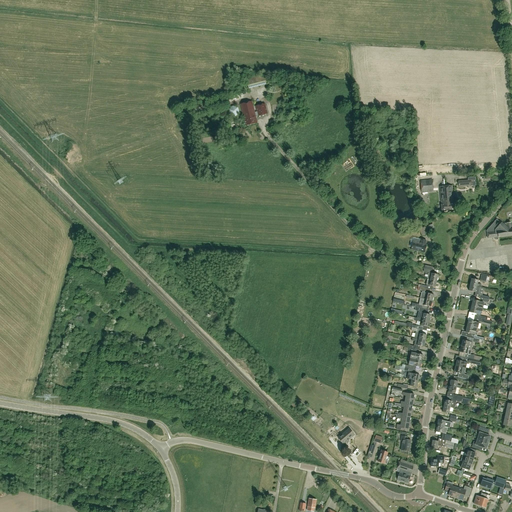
[(263,74),(246,79),(248,89),(266,84),(263,74)]
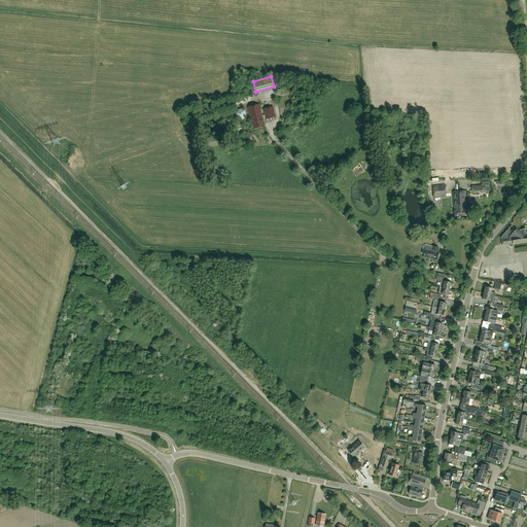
[(259,104),(247,107),(253,130),(265,127),(264,120),(275,117),(273,107),(264,109),(265,115),(262,115),(259,104)]
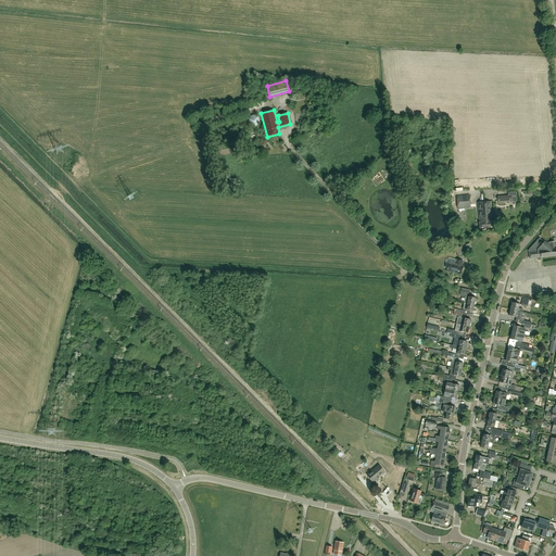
[(469,196),(456,197),(457,210),(470,209),(469,196)]
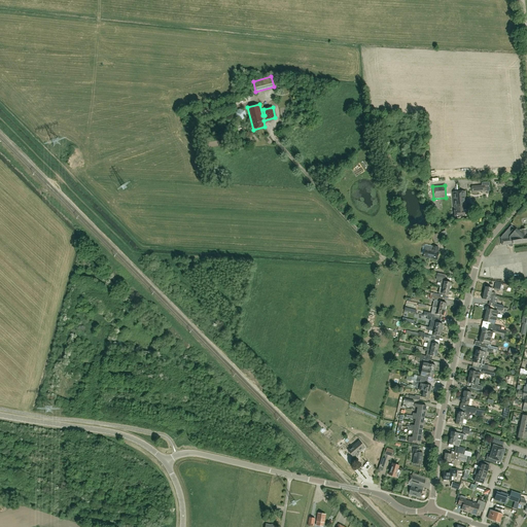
[(460,210),(458,191),(452,192),(454,208),(455,208),(455,211),(454,211),(455,217),(462,217),(461,210),(460,210)]
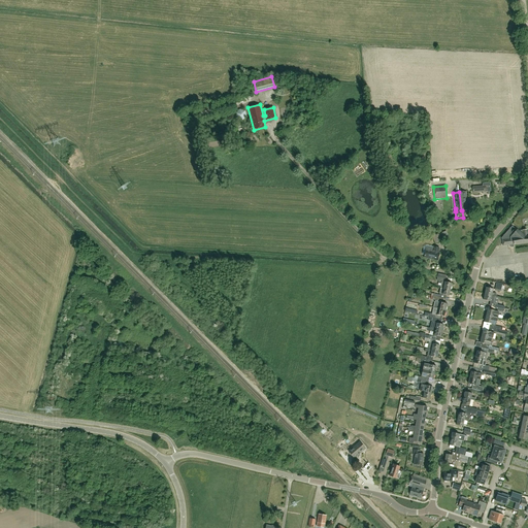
[(465,192),(459,192),(461,210),(462,210),(463,218),(469,217),(468,210),(467,210),(466,210),(466,207),(467,207),(465,192)]
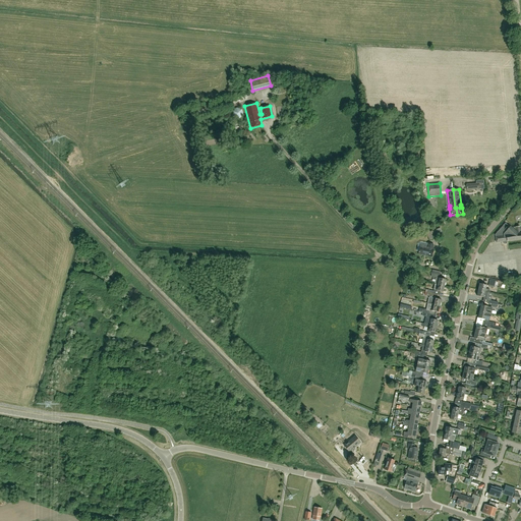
[(520,230),(520,227),(513,228),(512,229),(510,227),(508,225),(505,223),(495,235),(495,237),(496,237),(496,242),(502,241),(503,242),(504,244),(507,243),(507,241),(520,239),(520,230)]
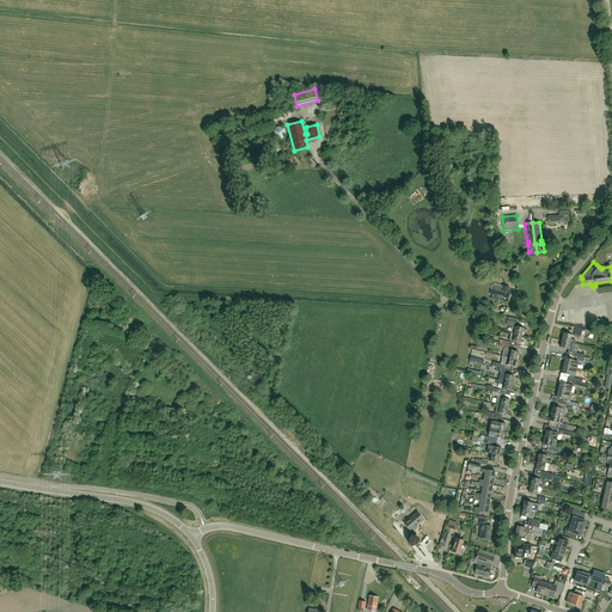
[(514,280),(512,270),(506,273),(501,274),(505,282),(508,281),(514,280)]
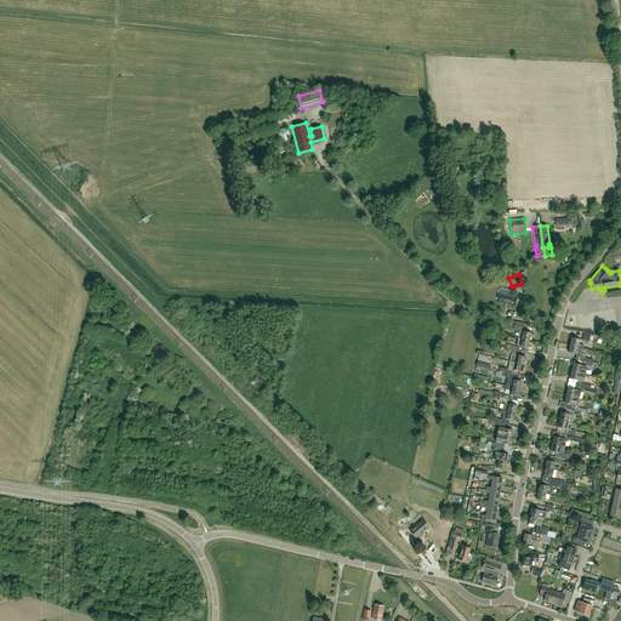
[(514,307),(517,297),(516,297),(517,292),(510,290),(508,296),(501,294),(499,303),(514,307)]
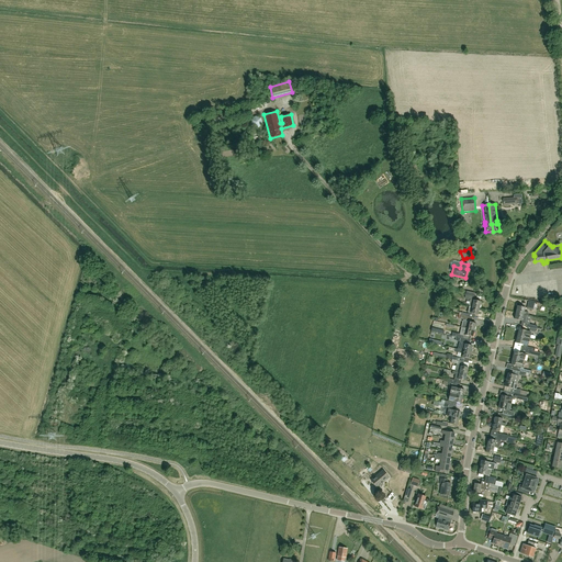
[(469,306),(472,307),(479,308),(481,302),(474,300),(475,293),(467,291),(464,298),(470,300),(469,306)]
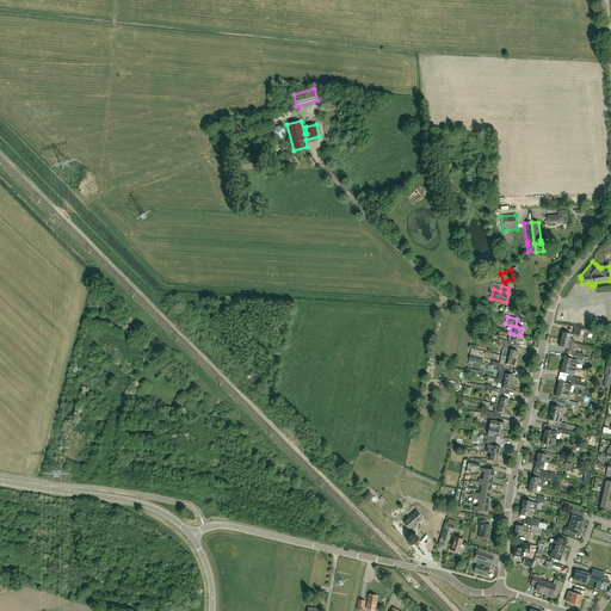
[(562,333),(561,340),(573,343),(574,343),(574,339),(569,338),(571,334),(562,333)]
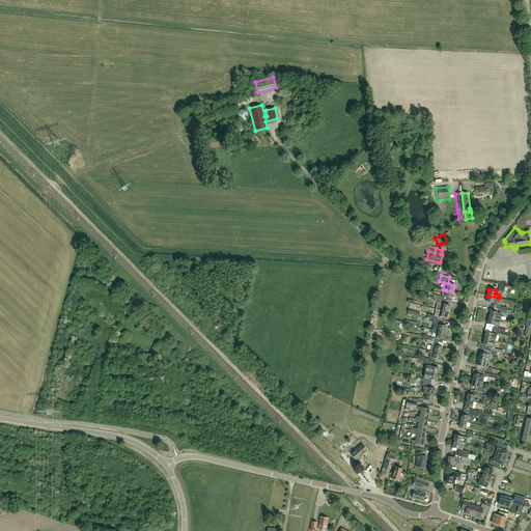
[(451,298),(452,291),(446,290),(444,296),(442,296),(442,297),(436,296),(434,295),(434,298),(448,301),(449,297),(451,298)]
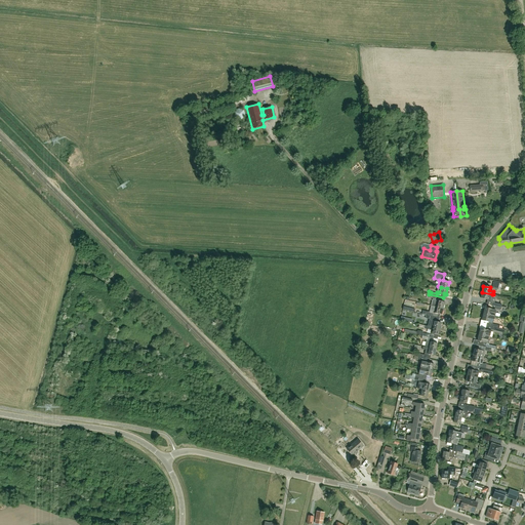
[(491,300),(492,294),(482,292),(481,298),(487,299),(491,300)]
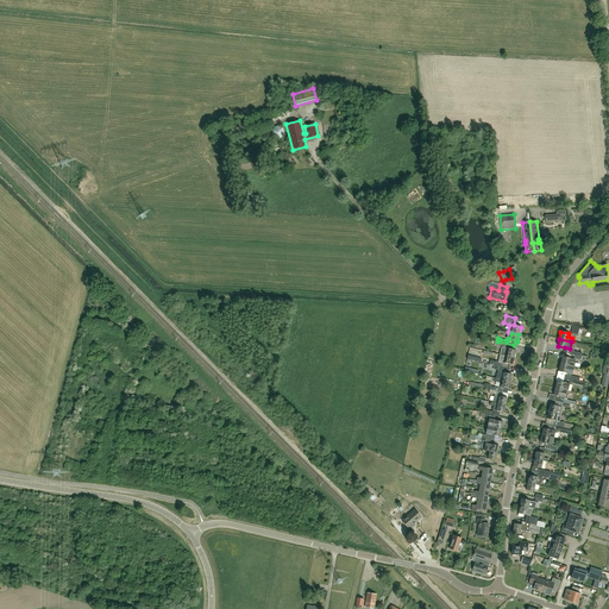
[(510,345),(514,346),(514,345),(497,341),(500,343),(498,345),(502,346),(500,355),(514,358),(515,351),(509,350),(509,349),(510,349),(510,345)]
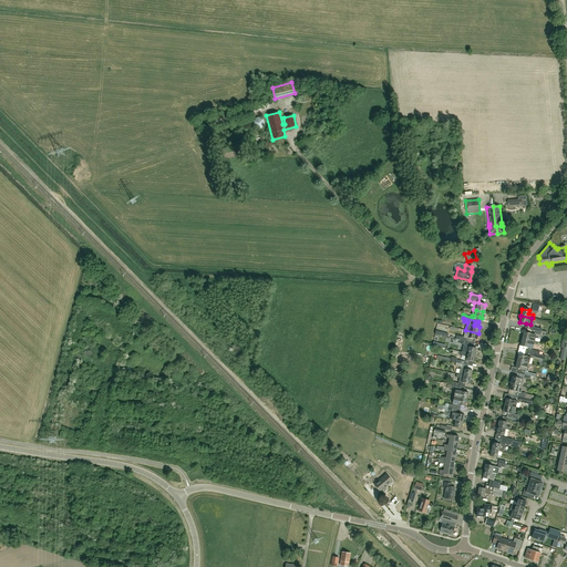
[(540,336),(540,332),(527,329),(526,333),(524,332),(522,339),(534,342),(535,336),(534,334),(534,333),(540,336)]
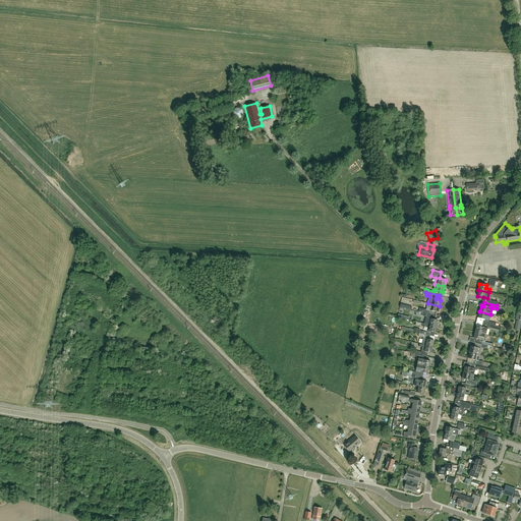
[(438,312),(440,306),(427,303),(425,311),(423,310),(422,313),(436,315),(437,312),(438,312)]
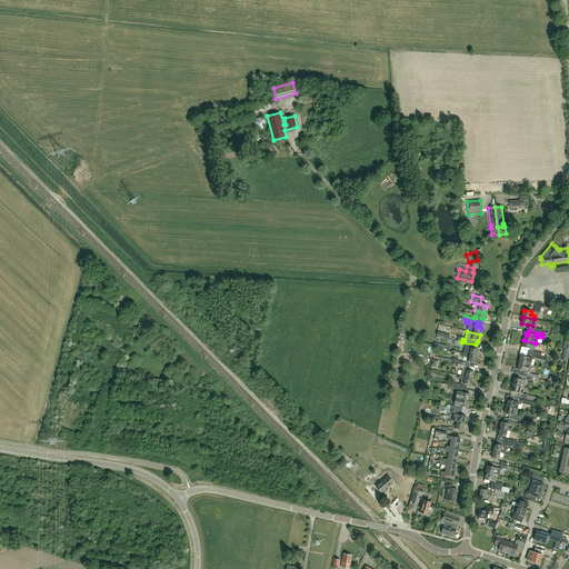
[(522,347),(533,350),(536,343),(523,340),(522,347)]
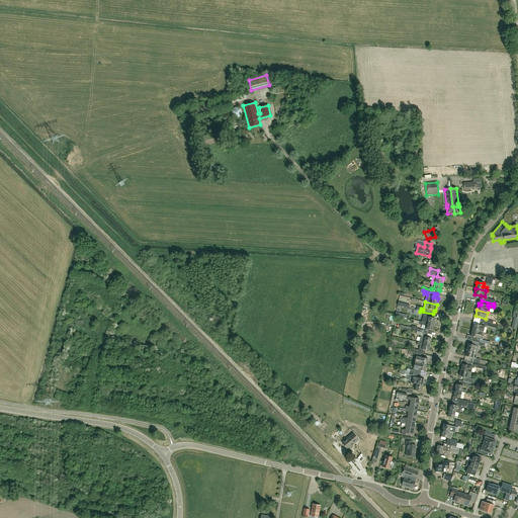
[(435,319),(432,318),(433,315),(433,314),(420,312),(419,315),(423,315),(422,322),(420,322),(433,325),(435,319)]
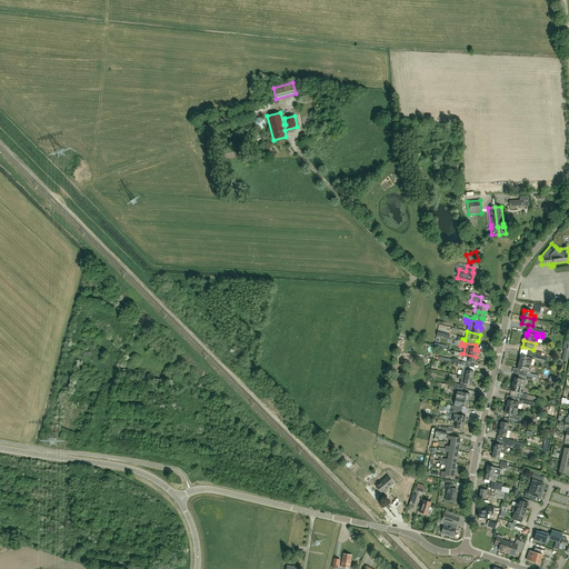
[(476,360),(476,357),(461,353),(460,357),(467,358),(466,361),(467,362),(475,363),(476,363),(477,362),(477,361),(477,360),(476,360)]
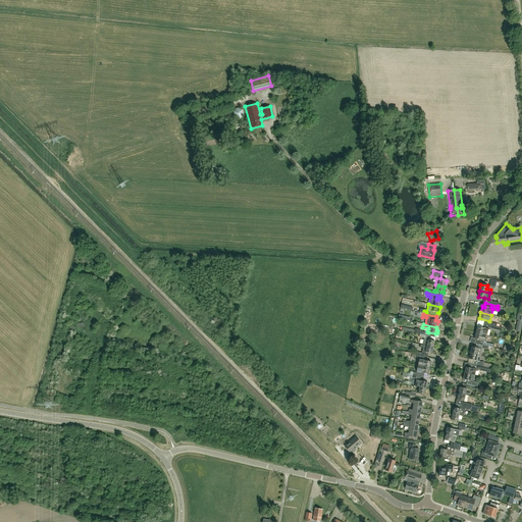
[(476,332),(486,335),(488,328),(492,329),(497,330),(498,327),(483,324),(482,327),(477,326),(476,332)]
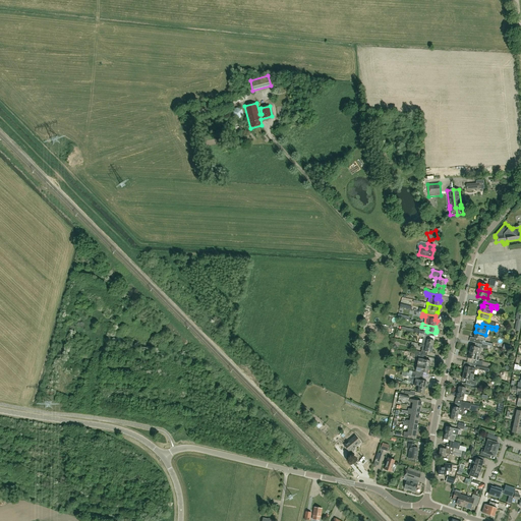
[(483,339),(484,335),(485,335),(475,332),(473,339),(483,341),(485,341),(485,339),(483,339)]
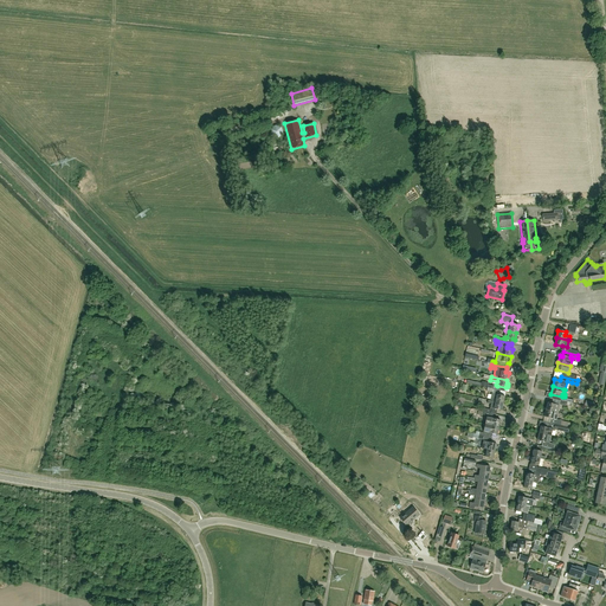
[(500,395),(500,391),(488,388),(487,392),(491,393),(490,400),(488,400),(503,404),(504,397),(500,395)]
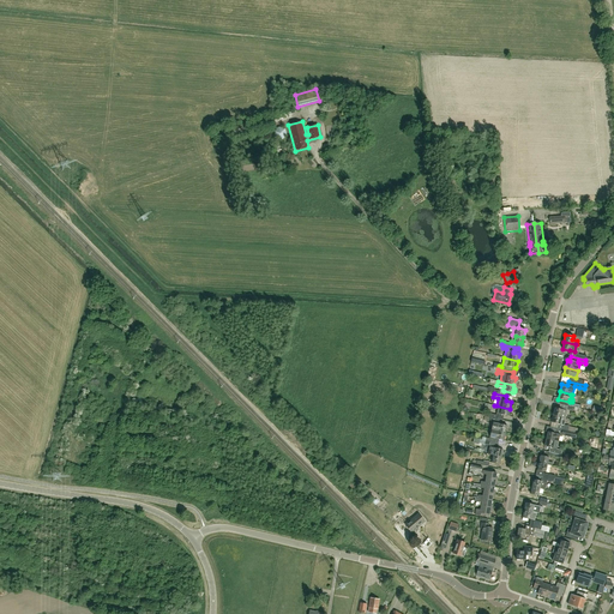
[(509,416),(510,409),(494,405),(494,409),(498,409),(497,414),(500,415),(509,416)]
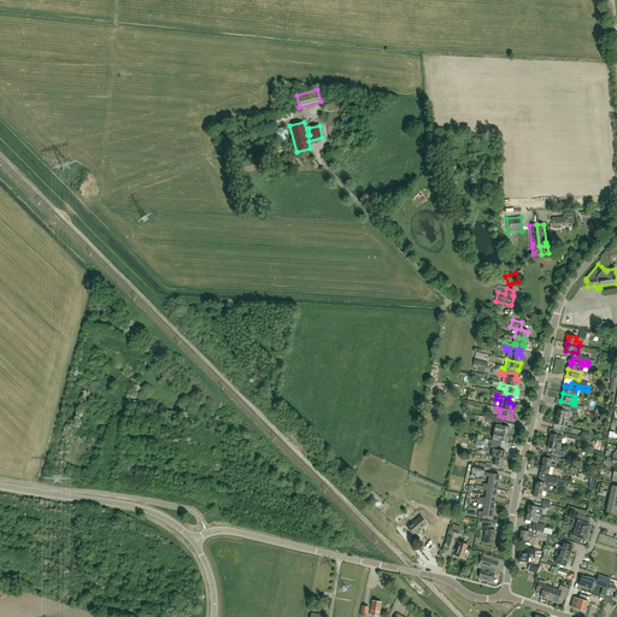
[(558,410),(556,418),(568,421),(569,413),(558,410)]
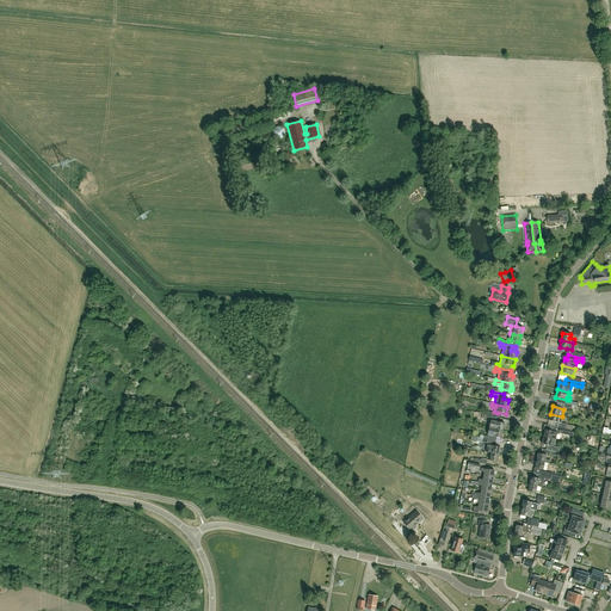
[(500,418),(494,417),(485,414),(482,414),(481,418),(486,419),(491,420),(489,429),(503,431),(505,424),(499,423),(500,418)]
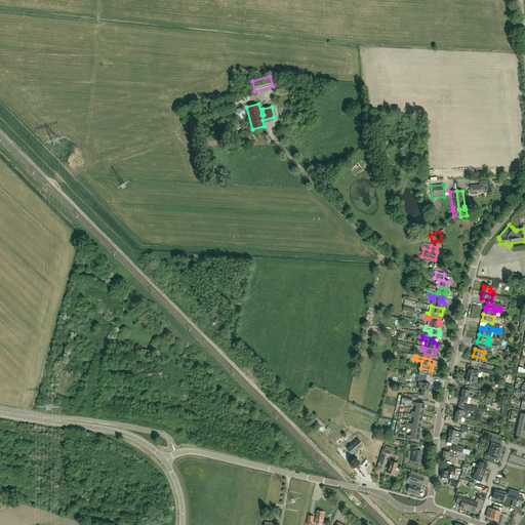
[(482,363),(483,358),(473,356),(472,362),(477,363),(476,367),(493,370),(485,368),(486,365),(482,363)]
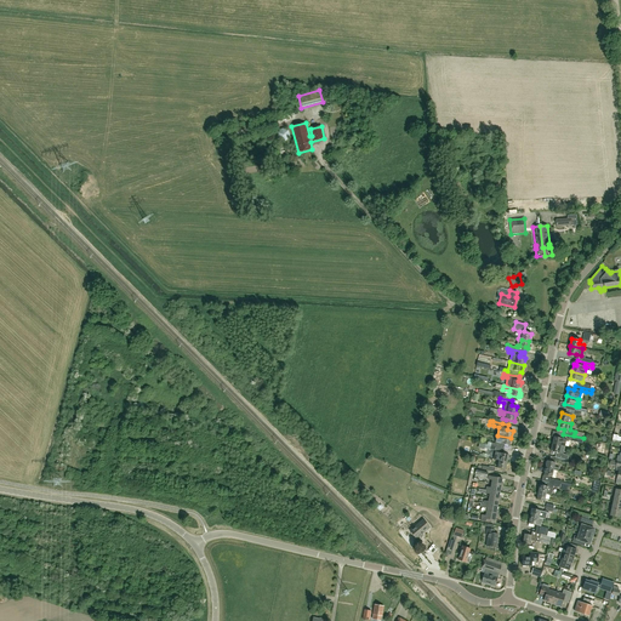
[(582,443),(584,438),(563,434),(562,439),(554,437),(552,444),(564,446),(567,439),(582,443)]
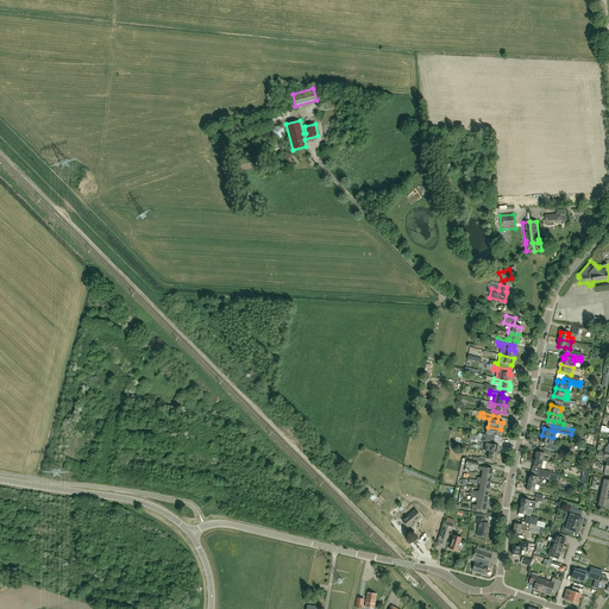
[(500,437),(501,429),(488,427),(485,435),(482,435),(482,438),(494,440),(495,435),(500,437)]
